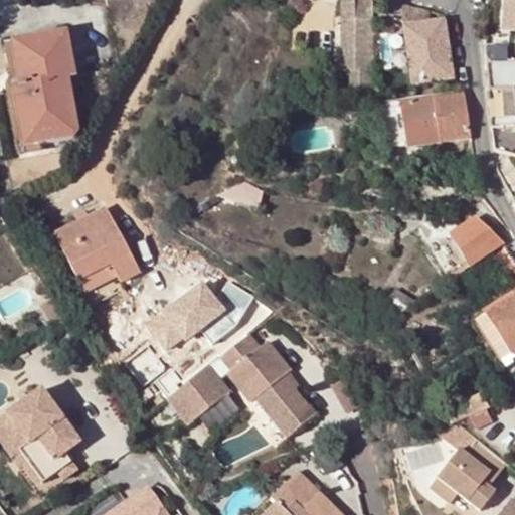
[(354,0),(355,91),(373,91),(373,20),(373,0),(370,0),(354,0)]
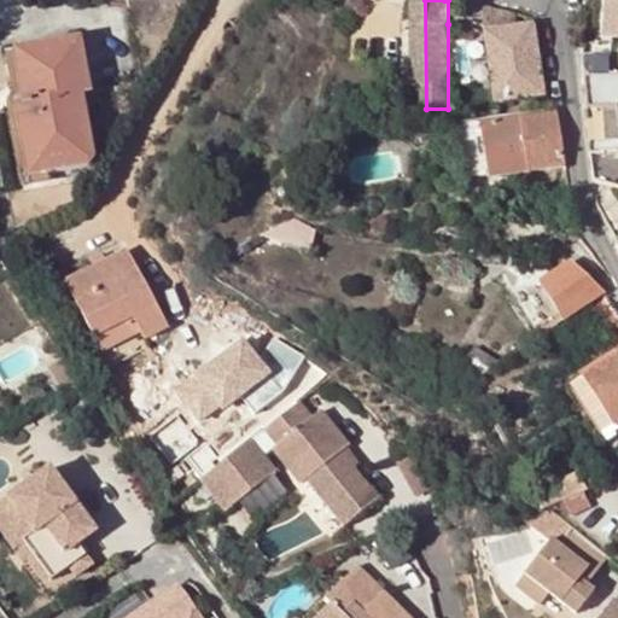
[(604,57),(588,60),(588,77),(617,75),(617,0),(605,0),(604,38),(613,38),(612,57),(604,57)]
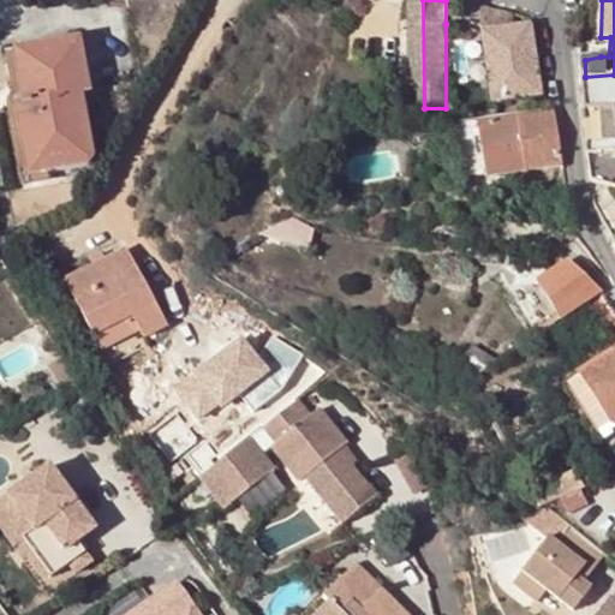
[(484,31),(518,28),(517,15),(482,7),(484,31)]
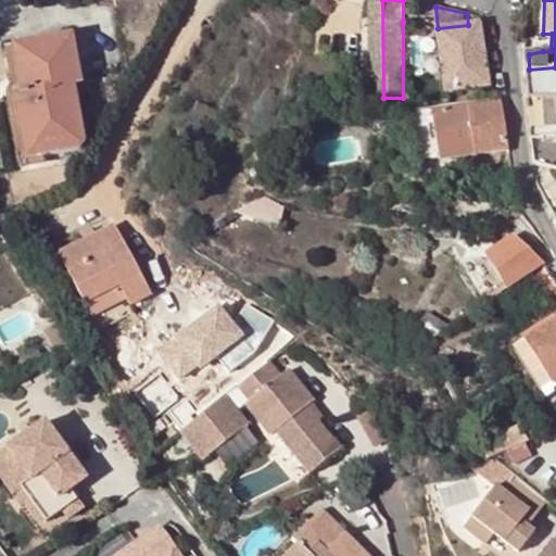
[(480,23),(468,25),(438,28),(445,91),(489,86),(480,23)]
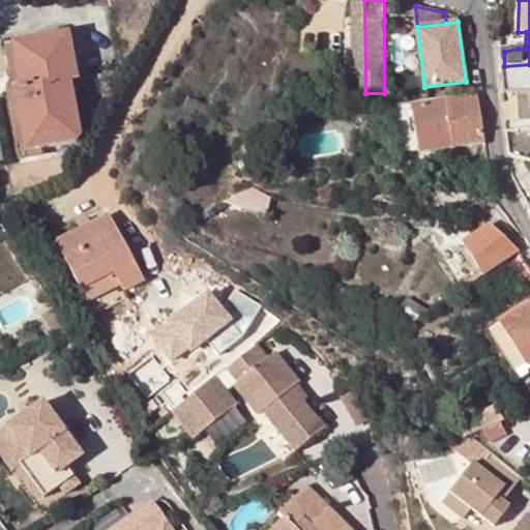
[(67,33),(12,43),(21,89),(13,90),(24,151),(75,142),(80,135),(69,81),(77,80),(67,33)]
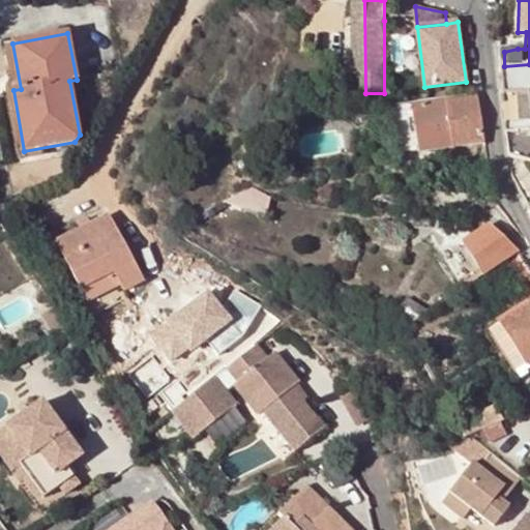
[(506,130),(529,126),(529,64),(504,66),(501,66),(506,130)]
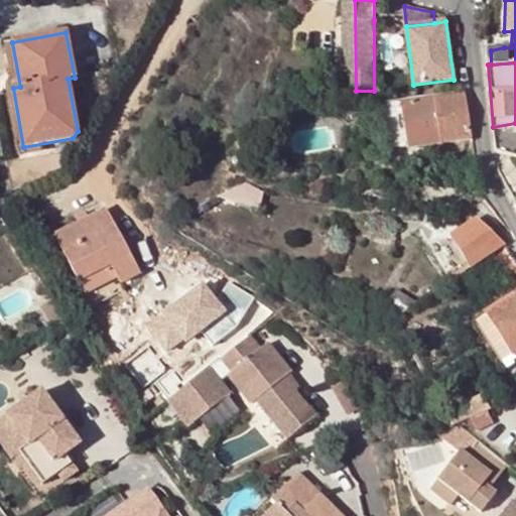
[(464,94),(460,94),(402,103),(408,139),(410,147),(459,139),(471,138),(464,94)]
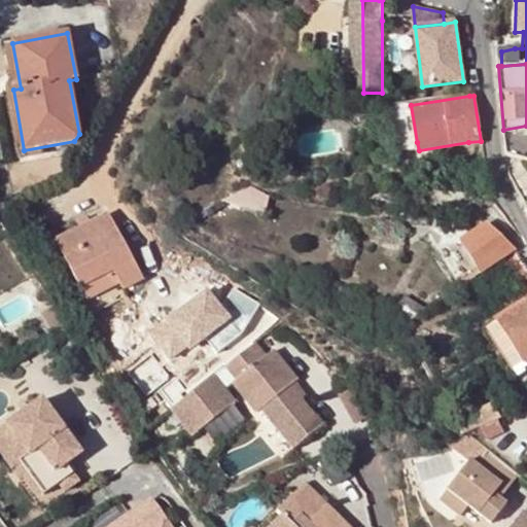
[(397,107),(403,145),(417,142),(411,105),(397,107)]
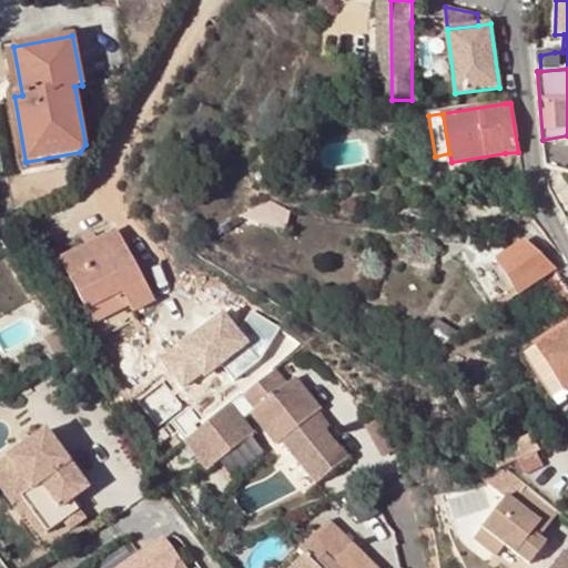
[(567,135),(543,140),(546,168),(567,173),(567,135)]
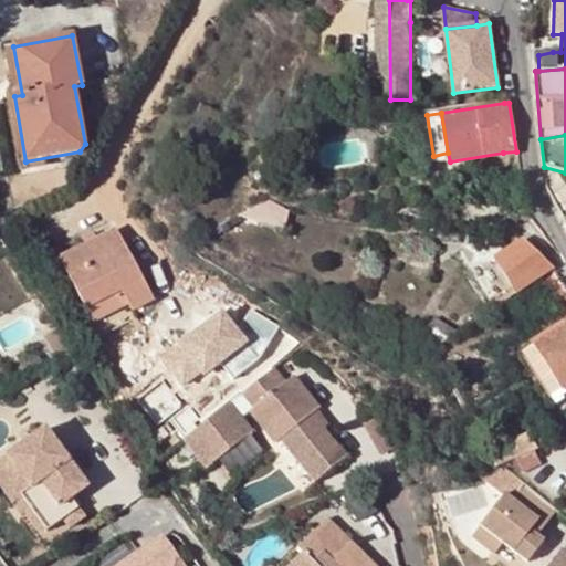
[(516,152),(503,153),(505,165),(520,163),(516,152)]
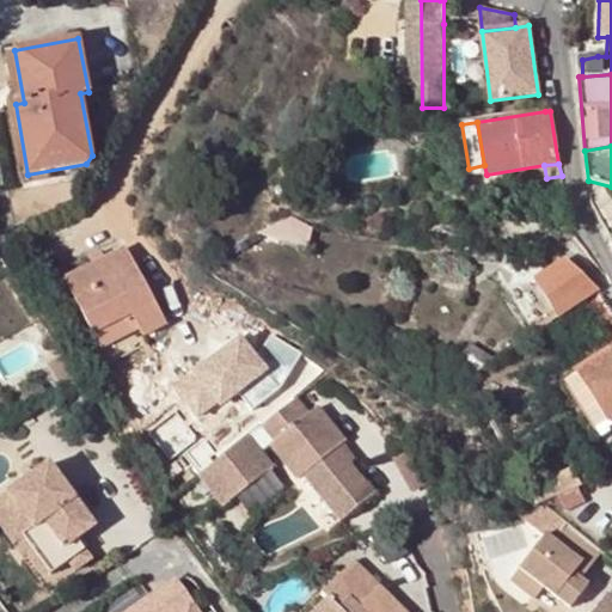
[(277,224),(256,233),(307,245),(312,231),(277,224)]
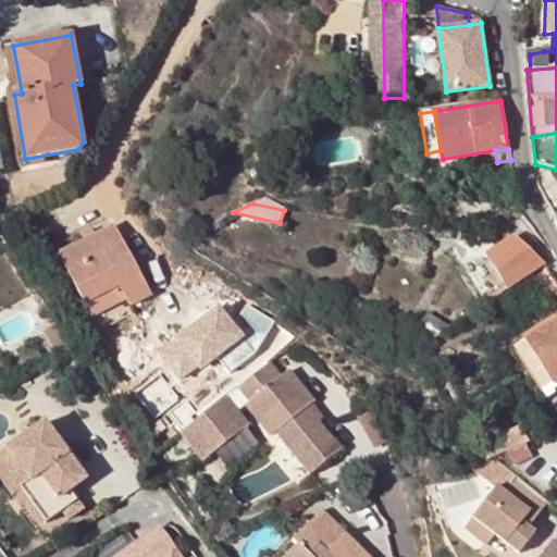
[(59,252),(84,302),(121,284),(127,299),(131,305),(152,294),(116,223),(59,252)]
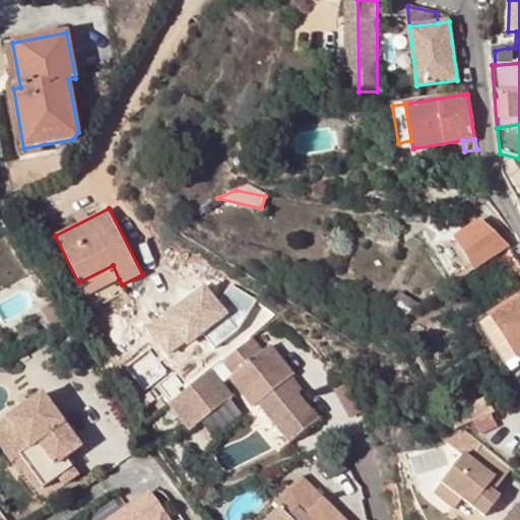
[(479,242),(471,247),(481,265),(494,257),(508,248),(479,220),(470,226),(479,242)]
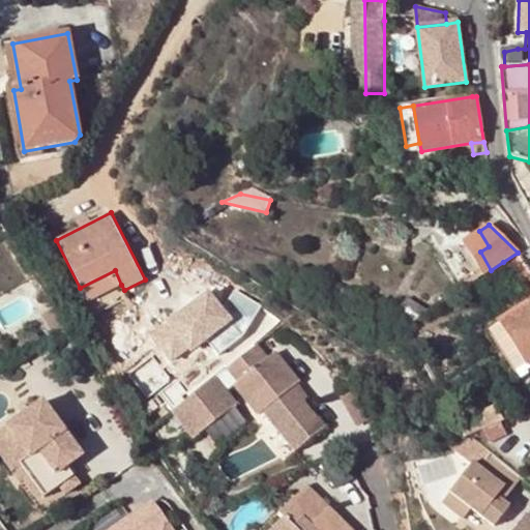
[(471,236),(480,252),(489,246),(479,231),(471,236)]
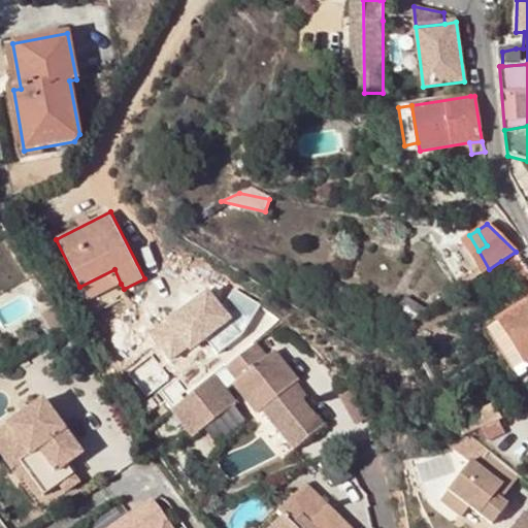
[(501,261),(527,300),(527,299),(527,269),(516,252),(501,261)]
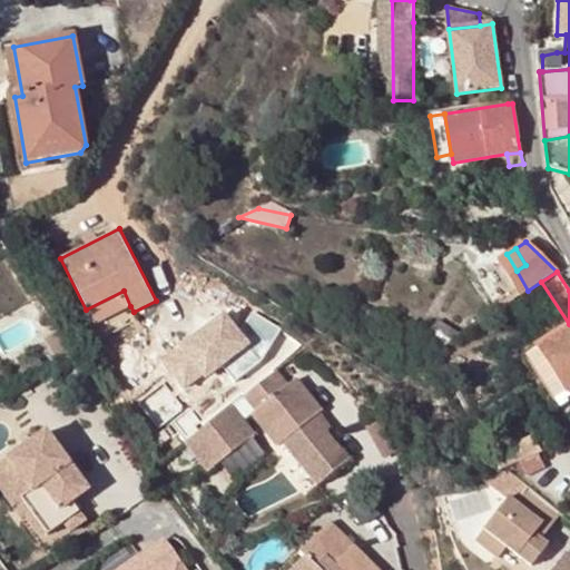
[(130,306),(124,291),(86,310),(94,325),(130,306)]
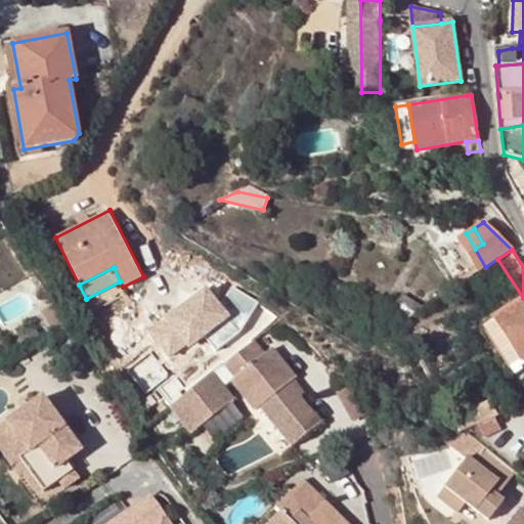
[(384,311),(401,324),(424,308),(403,295),(397,302),(393,300),(384,311)]
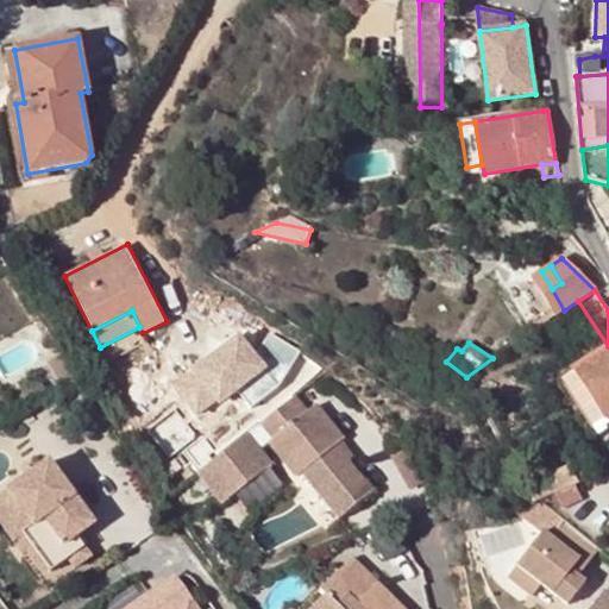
[(575,369),(576,370),(606,419),(608,415),(608,345),(608,346),(575,369)]
